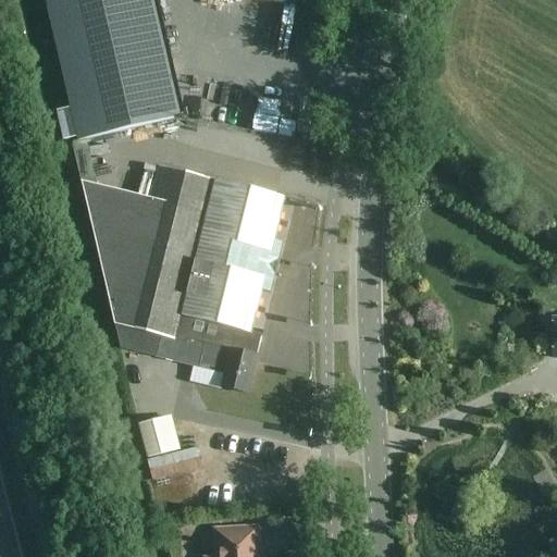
[(159,0),(46,0),(48,9),(79,141),(186,116),(159,0)]
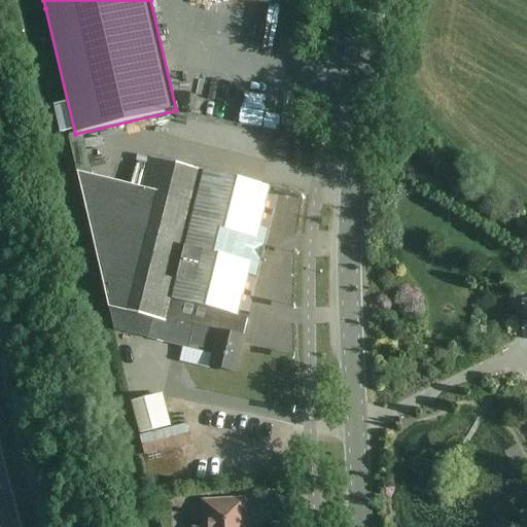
[(110,308),(113,308),(153,318),(148,339),(189,349),(190,345),(215,351),(211,366),(235,373),(244,337),(248,317),(239,314),(249,275),(256,277),(260,260),(262,261),(267,246),(265,245),(269,229),(260,226),(271,187),(150,156),(143,188),(78,172),(110,308)]
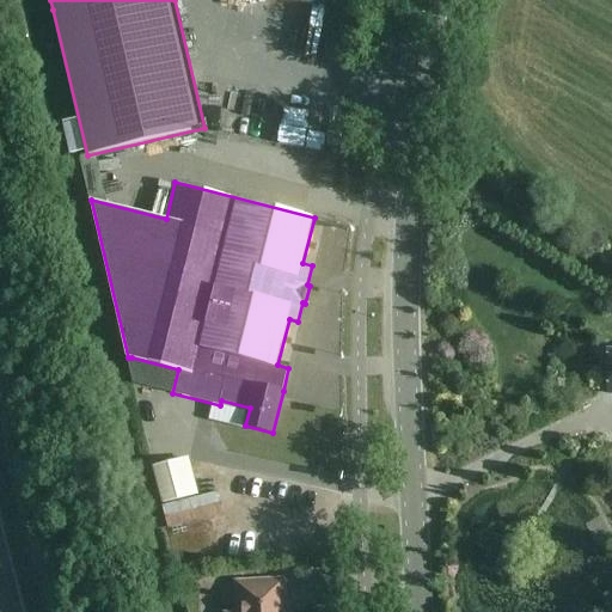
[(164,503),(195,495),(185,458),(154,466),(164,503)]
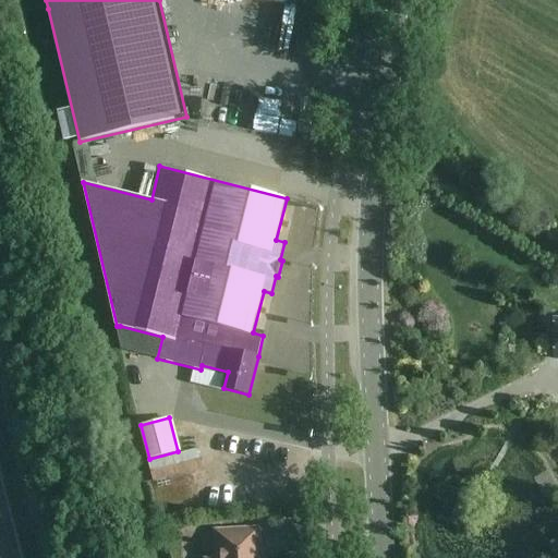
[(172,526),(174,543),(191,542),(189,525),(172,526)]
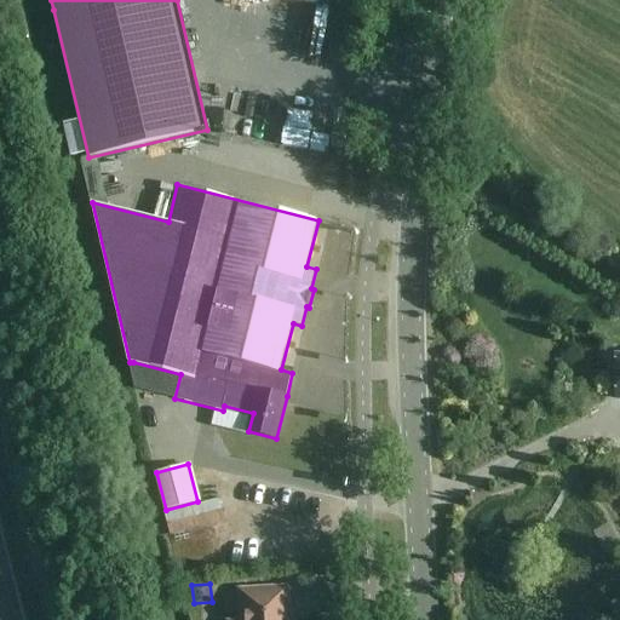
[(283,619),(283,592),(246,595),(246,619),(283,619)]
